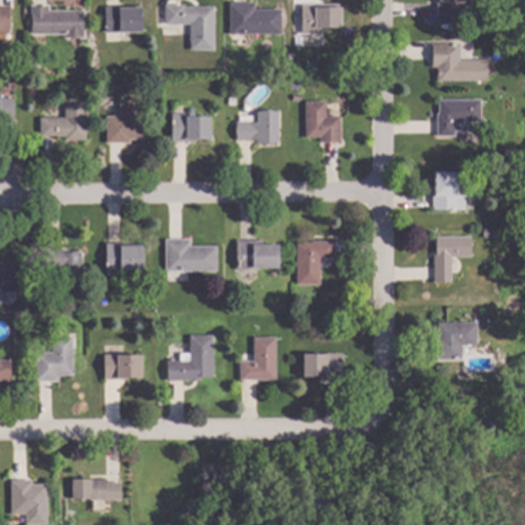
[(465,0),(465,18),(438,17),(438,0),(465,0)]
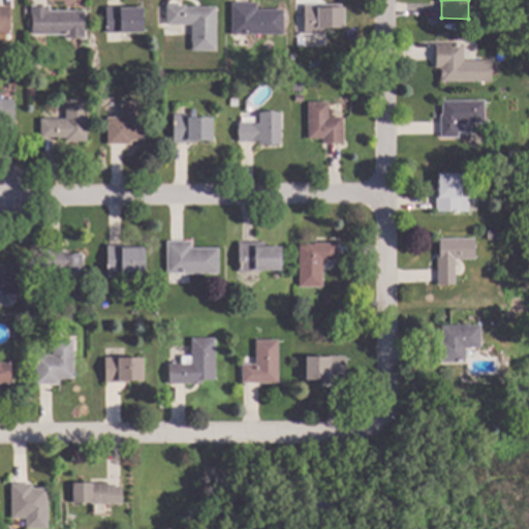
[(258,9),(285,9),(285,34),(234,35),(232,3),(258,2),(258,9)]
